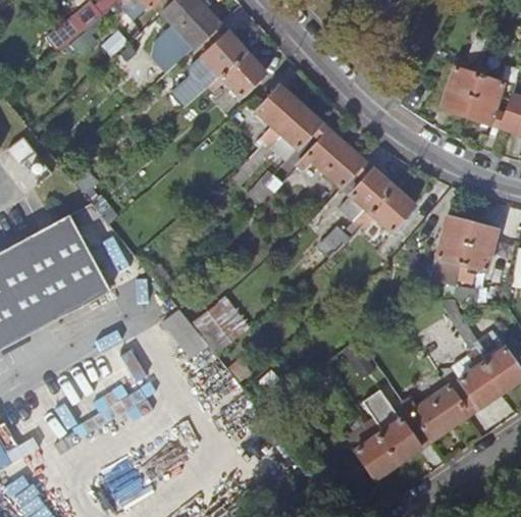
[(96,0),(92,4),(81,4),(56,27),(68,42),(100,16),(117,2),(118,0),(96,0)]
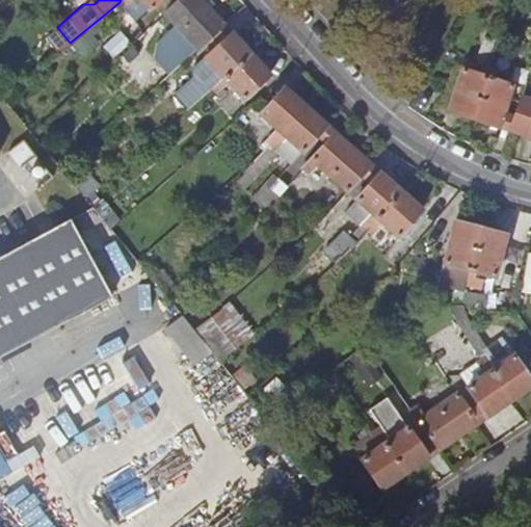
[(121,0),(137,18),(152,4),(155,6),(162,0),(121,0)]
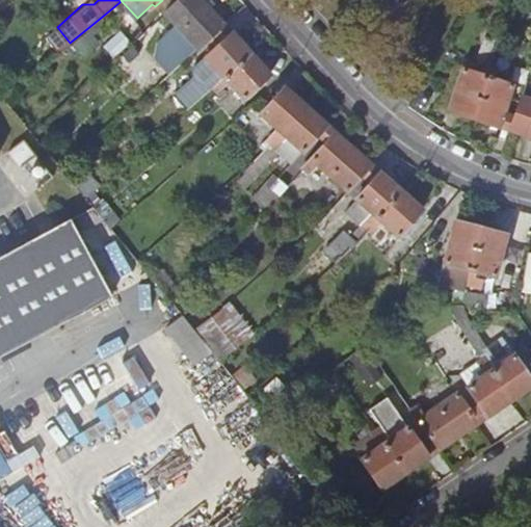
[(188,56),(214,32),(226,21),(207,0),(180,0),(167,11),(166,11),(178,24),(167,32),(188,56)]
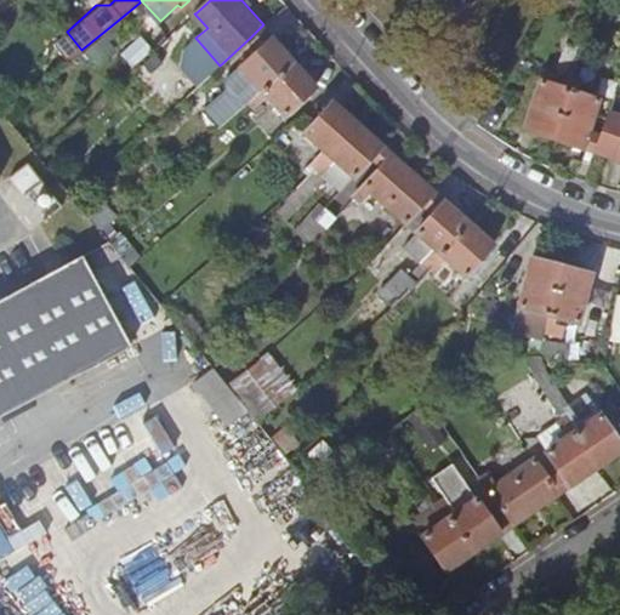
[(579,90),(599,97),(612,101),(616,87),(619,81),(619,18),(604,66),(595,62),(592,68),(580,64),(576,78),(582,80),(579,90)]
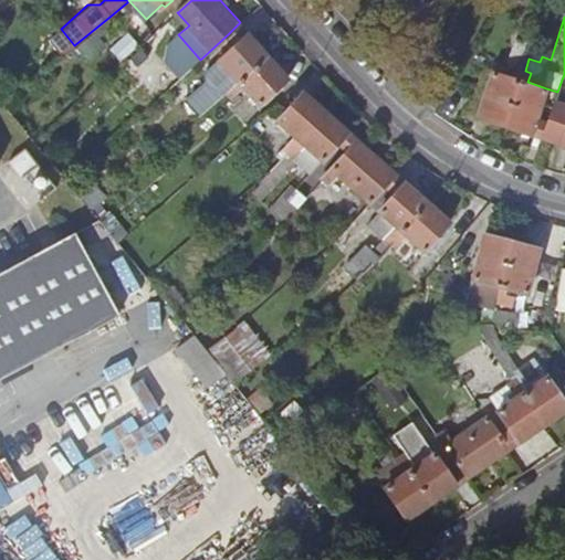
[(529,59),(540,27),(518,19),(500,74),(513,78),(516,69),(525,71),(529,59)]
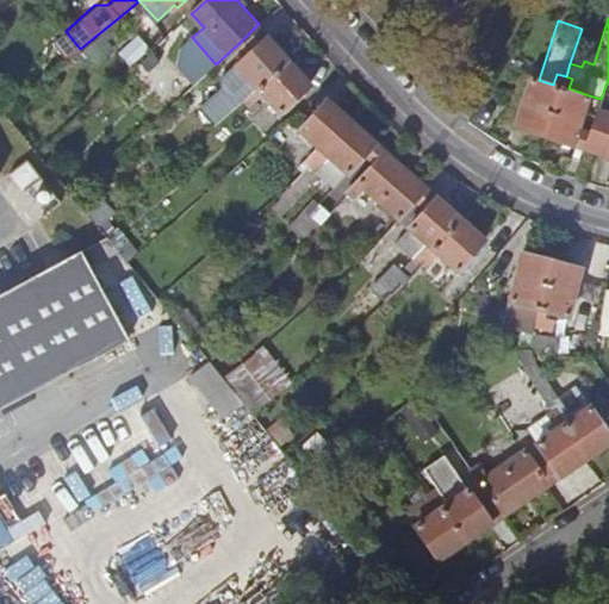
[(269,35),(259,24),(246,37),(255,48),(269,35)]
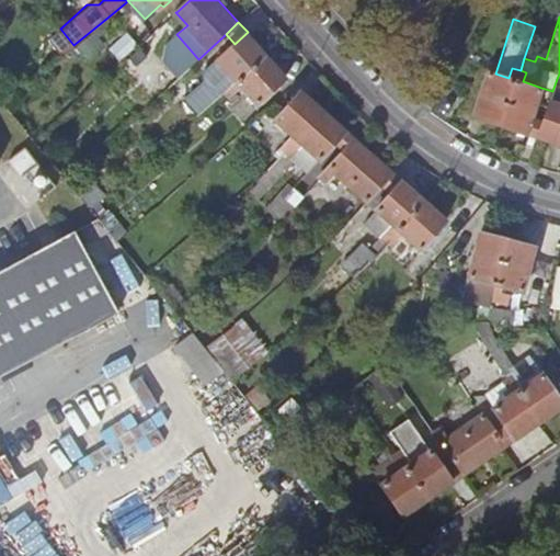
[(267,54),(248,32),(235,44),(206,69),(225,91),(226,90),(267,54)]
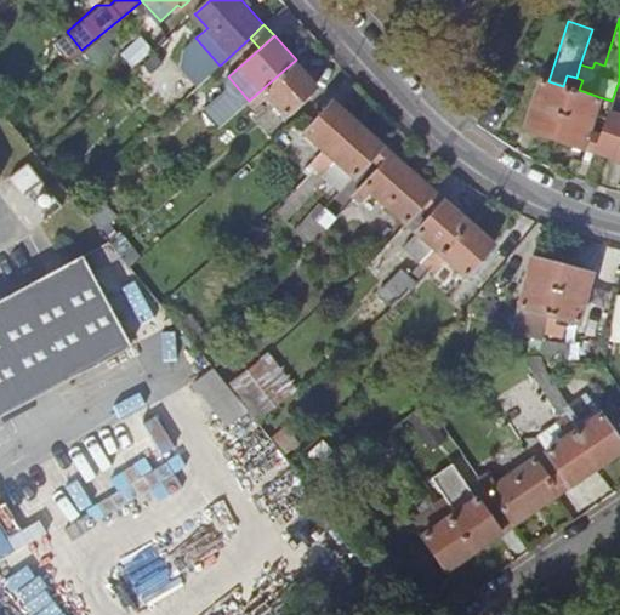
[(317,83),(296,60),(250,100),(249,101),(255,108),(269,95),(285,112),(317,83)]
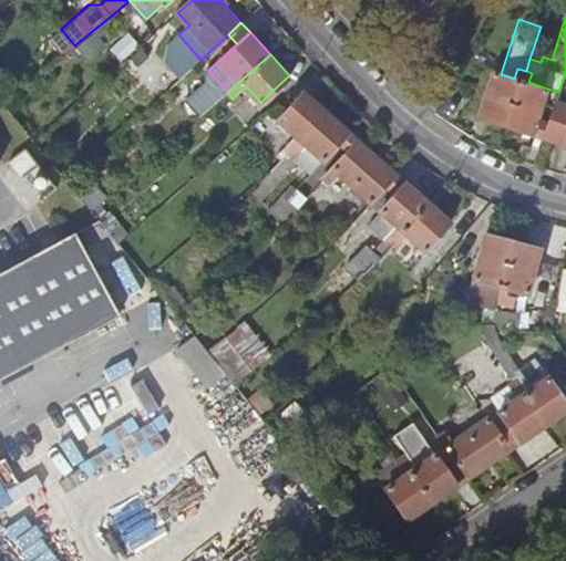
[(181,78),(168,64),(134,95),(147,110),(168,90),(181,78)]
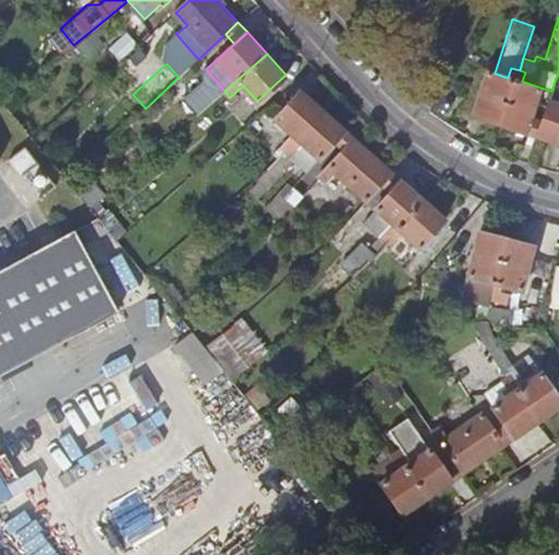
[(202,77),(191,65),(178,77),(166,89),(177,101),(202,77)]
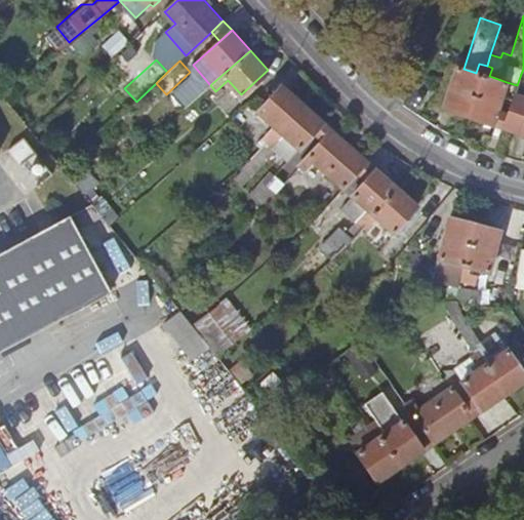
[(470,116),(487,66),(479,64),(476,73),(464,69),(454,66),(441,107),(470,116)]
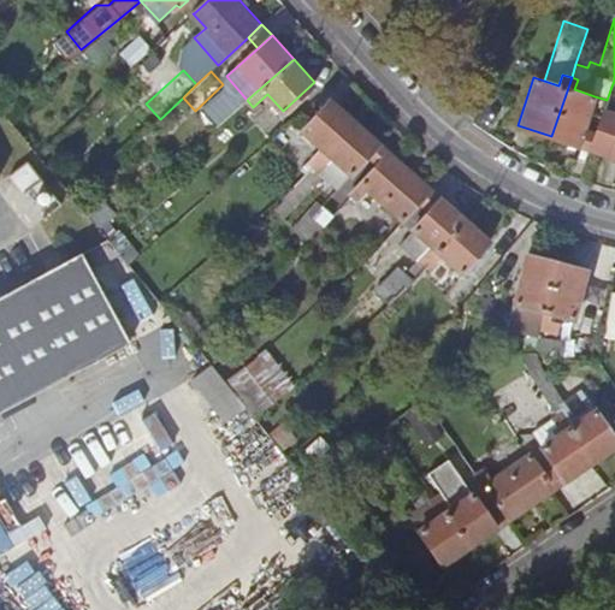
[(585,126),(595,96),(574,89),(578,80),(572,77),(551,136),(579,146),(585,126)]
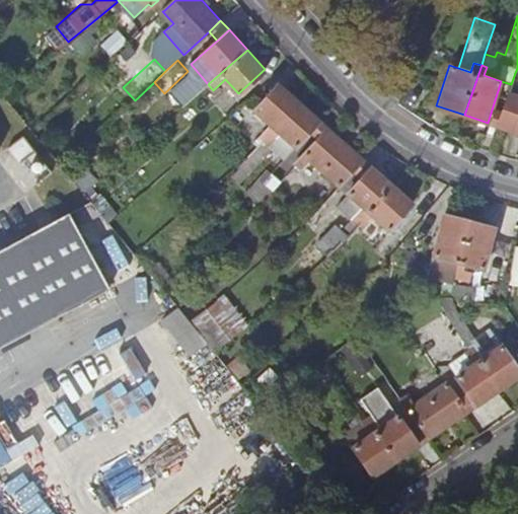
[(274,128),(298,102),(278,83),(253,109),(274,128)]
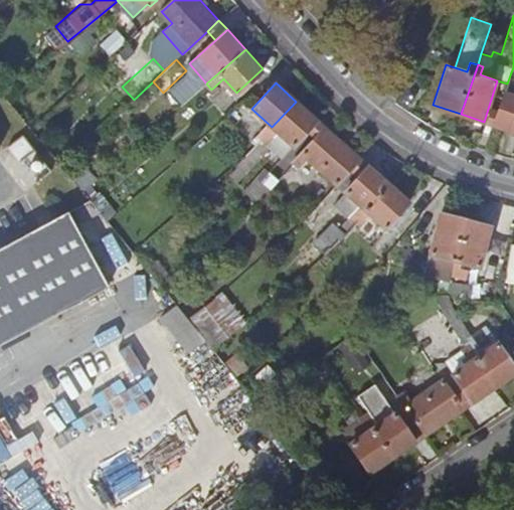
[(513,92),(506,90),(499,110),(494,125),(513,132),(513,92)]
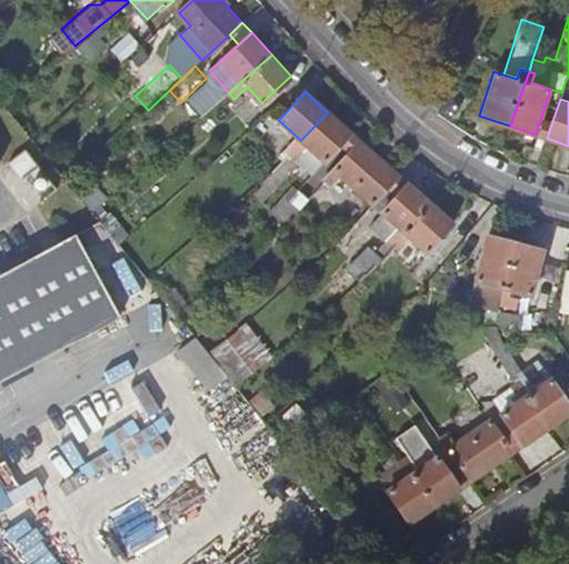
[(351,132),(327,112),(291,152),(290,152),(301,162),(312,174),(324,162),(340,145),(351,132)]
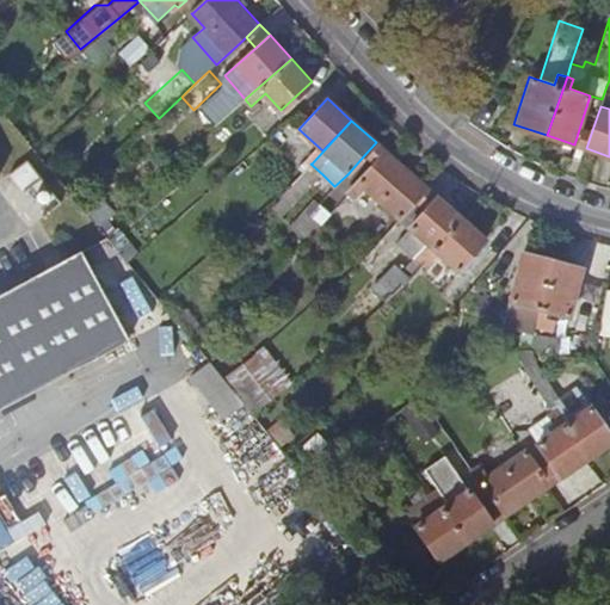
[(592,130),(580,125),(574,144),(586,148),(592,130)]
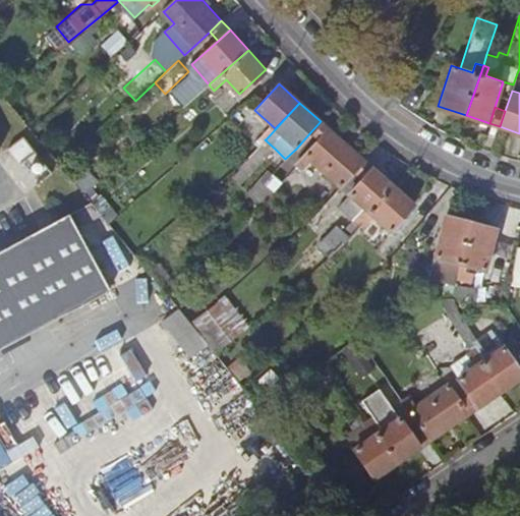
[(330,129),(321,121),(310,132),(320,140),(330,129)]
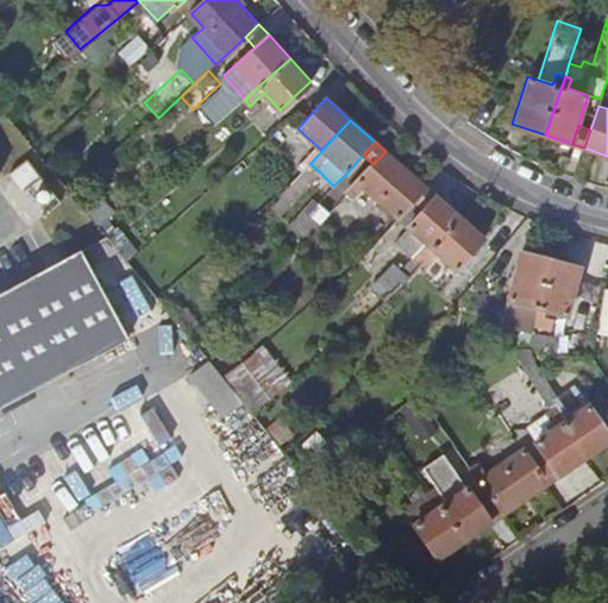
[(425,186),(386,151),(374,164),(373,165),(348,194),(353,199),(363,189),(395,219),(397,217),(414,200),(425,186)]
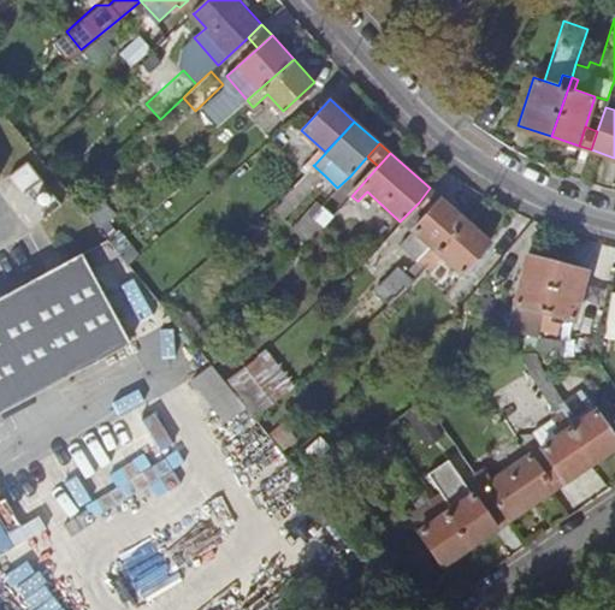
[(325,176),(313,165),(294,187),(291,190),(284,200),(285,201),(276,209),(285,219),(325,176)]
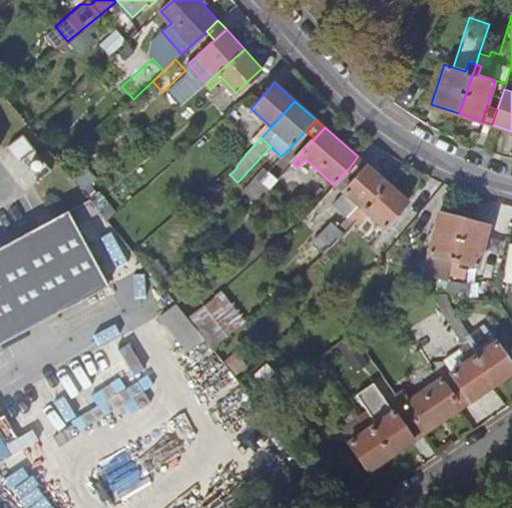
[(368,165),(358,156),(349,168),(335,182),(344,190),(357,176),(368,165)]
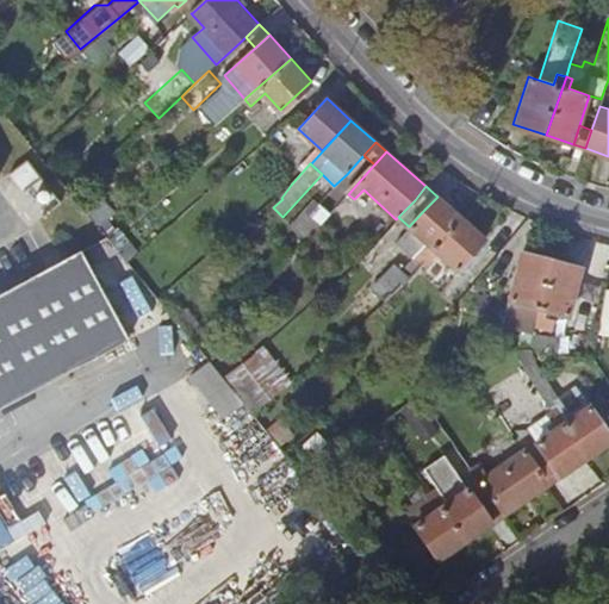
[(103,226),(119,212),(98,187),(82,201),(103,226)]
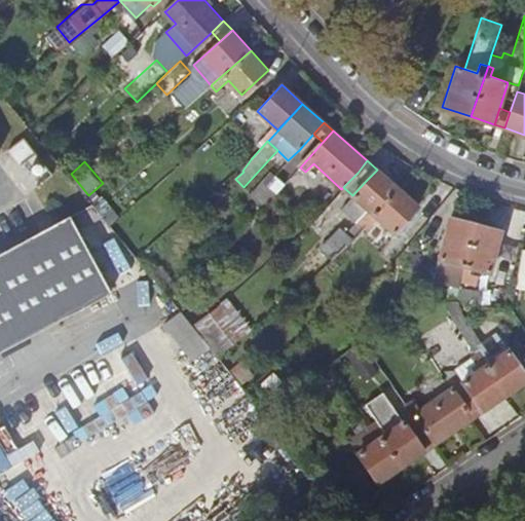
[(267,205),(285,183),(273,170),(253,189),(256,193),(254,195),(265,207),(267,205)]
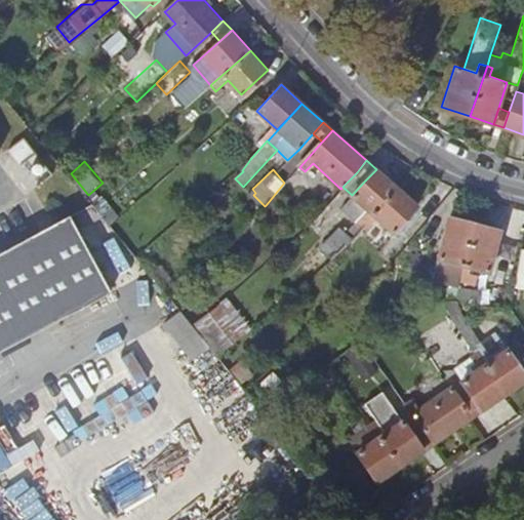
[(363,226),(397,186),(376,169),(365,181),(352,195),(355,198),(348,205),(345,202),(340,207),(356,221),(347,232),(340,227),(322,247),(334,257),(351,238),(363,226)]
